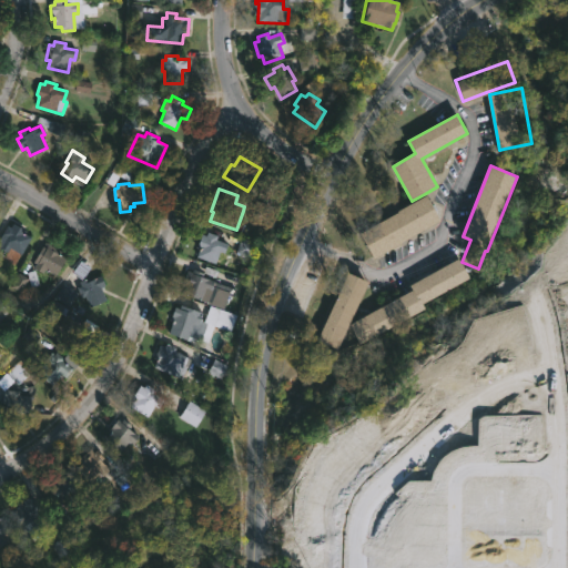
[(440,221),(374,259),(361,233),(427,195),(440,221)]
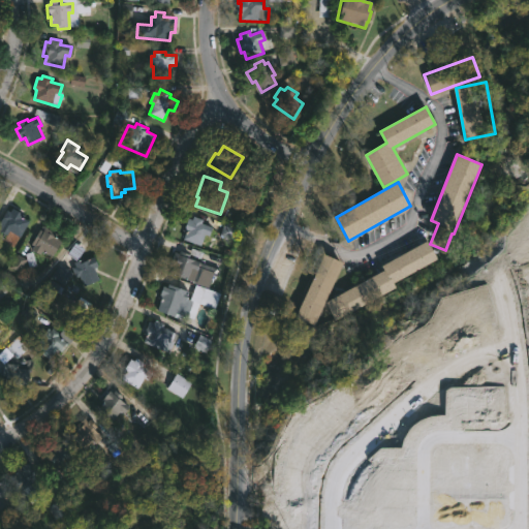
[(11,208),(24,215),(23,217),(29,220),(20,238),(18,237),(14,242),(4,237),(6,234),(0,229),(0,222),(6,210),(9,212),(11,208)]
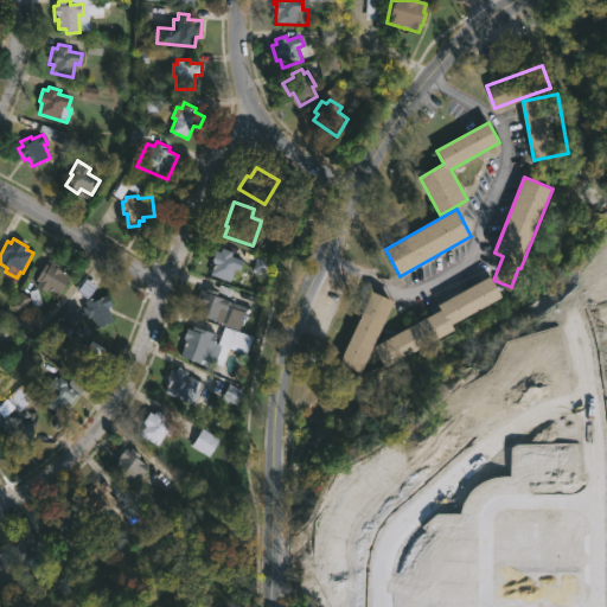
[(234,251),(231,256),(243,260),(240,270),(235,268),(230,282),(210,275),(215,264),(210,263),(215,250),(221,253),(222,248),(234,251)]
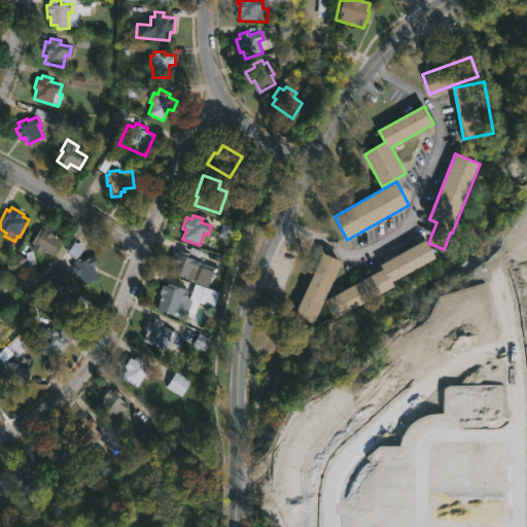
[(235,239),(237,226),(225,223),(222,236),(235,239)]
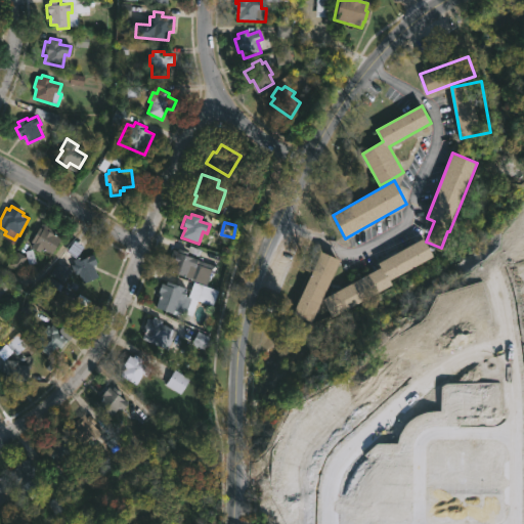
[(45,225),(56,232),(55,235),(60,238),(51,255),(46,254),(47,252),(41,248),(39,252),(31,248),(35,241),(32,239),(39,227),(42,229),(45,225)]
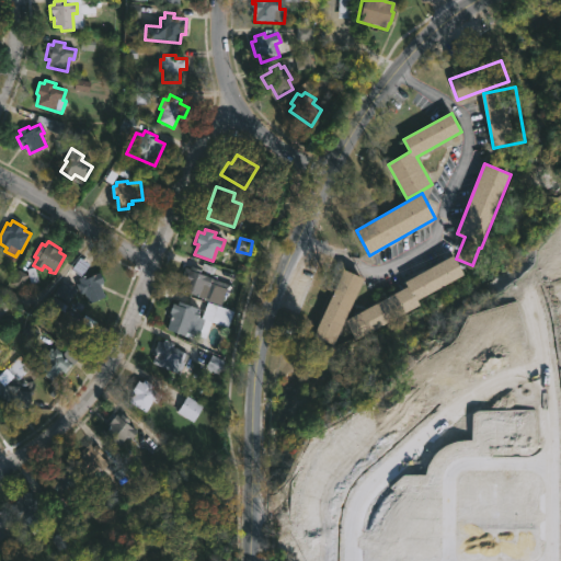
[(414,317),(402,322),(399,317),(357,338),(347,318),(408,287),(404,281),(454,255),(464,275),(416,299),(420,305),(411,309),(414,317)]
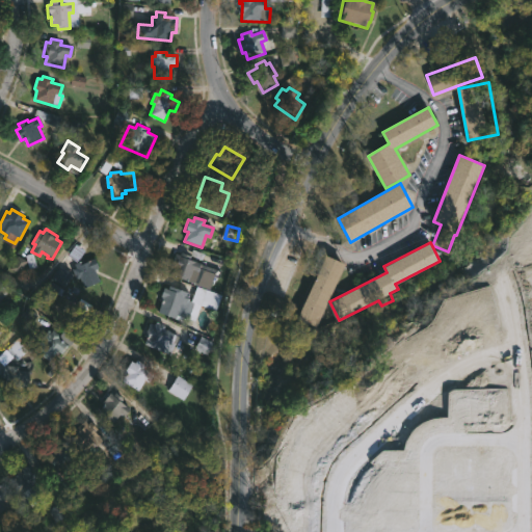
[(181,253),(191,257),(190,260),(201,264),(200,268),(215,273),(210,289),(171,275),(175,267),(171,266),(176,254),(180,256),(181,253)]
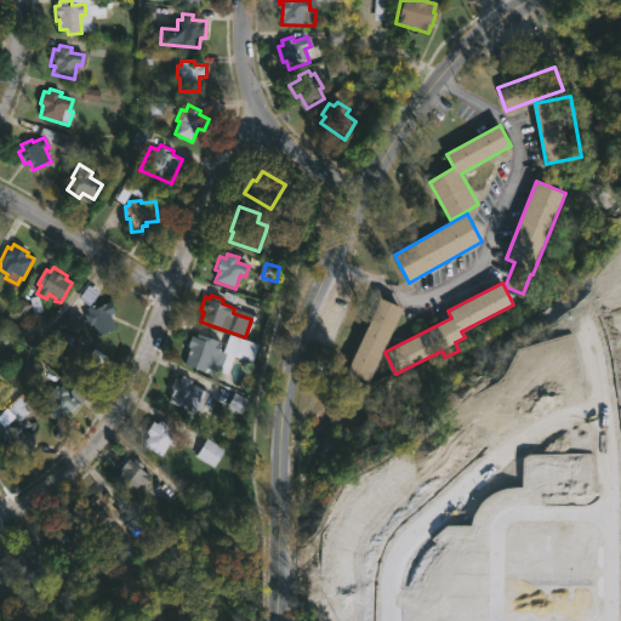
[(389,332),(369,382),(365,380),(358,394),(342,387),(377,296),(400,307),(389,332)]
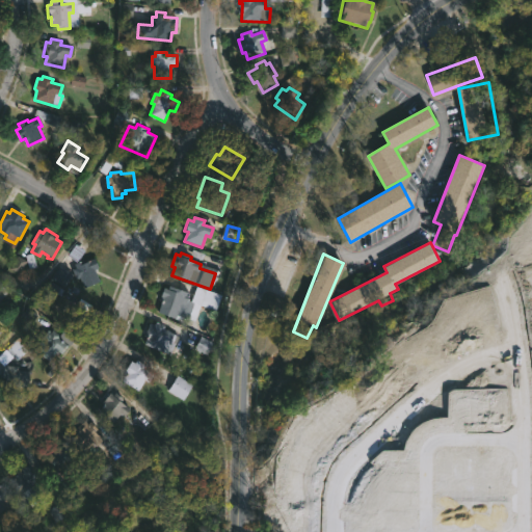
[(95,259),(99,269),(90,271),(96,285),(83,289),(79,277),(76,278),(72,267),(75,263),(83,260),(83,263),(95,259)]
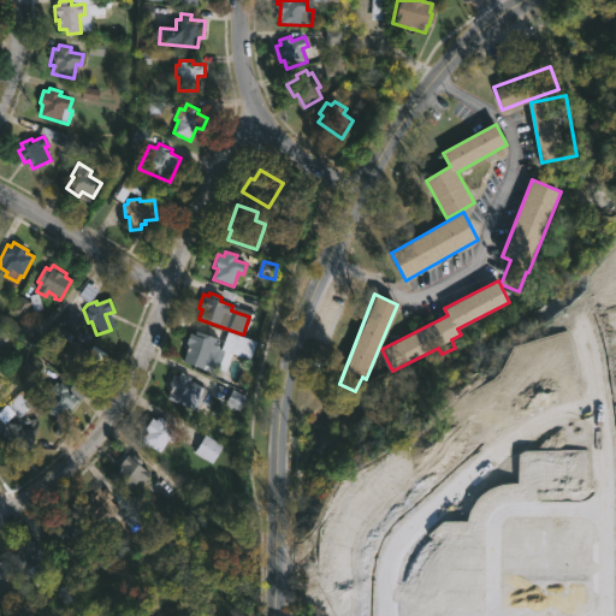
[(195,331),(207,335),(206,339),(219,344),(218,348),(225,350),(217,369),(184,356),(188,348),(184,345),(189,332),(194,335),(195,331)]
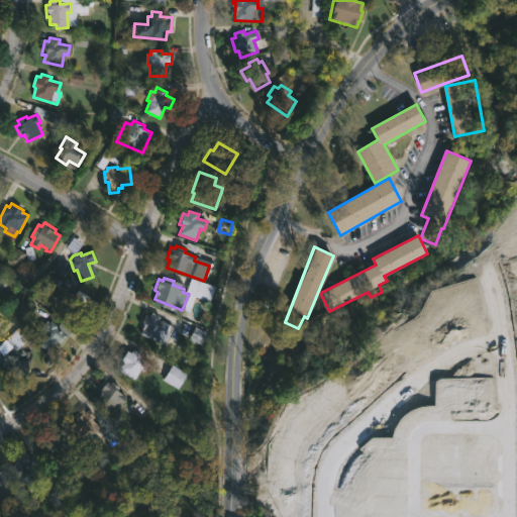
[(71,297),(85,304),(76,317),(74,315),(69,322),(56,313),(59,308),(55,306),(65,290),(72,295),(71,297)]
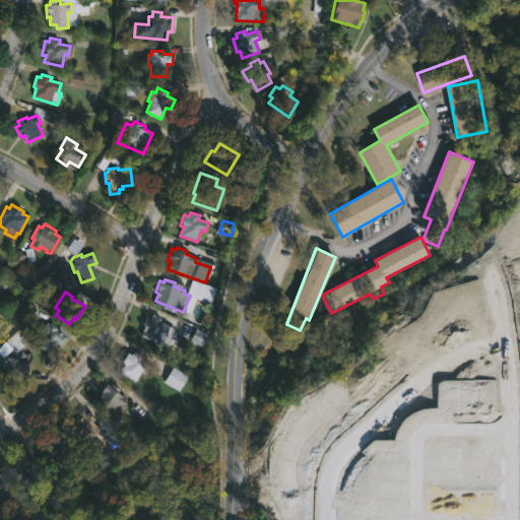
[(151,315),(161,319),(160,322),(170,326),(163,345),(141,336),(144,328),(141,327),(146,315),(150,317),(151,315)]
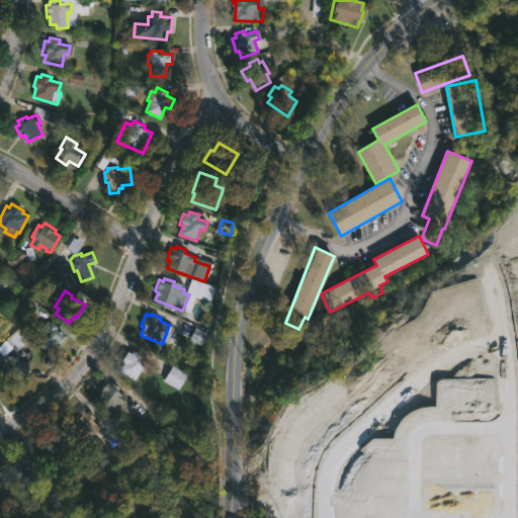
[(51,321),(56,326),(54,329),(66,336),(59,344),(56,341),(48,351),(33,339),(37,334),(35,333),(46,322),(49,324),(51,321)]
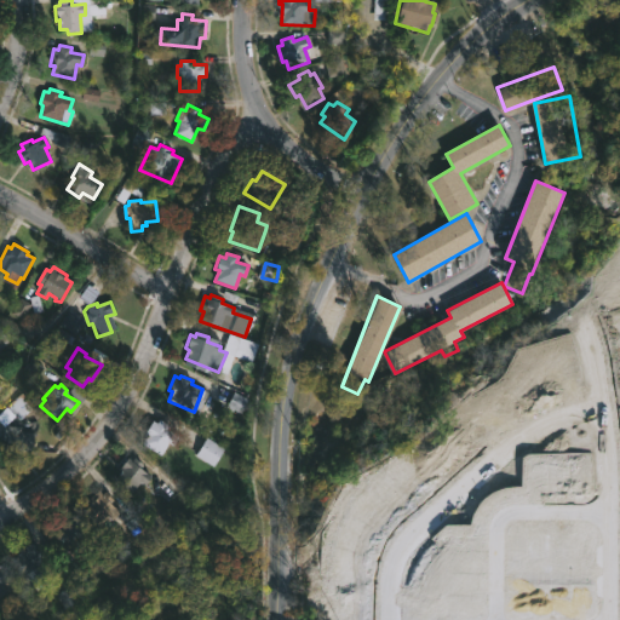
[(160,420),(170,425),(167,429),(178,437),(172,446),(168,443),(161,455),(143,443),(149,435),(145,432),(154,422),(158,424),(160,420)]
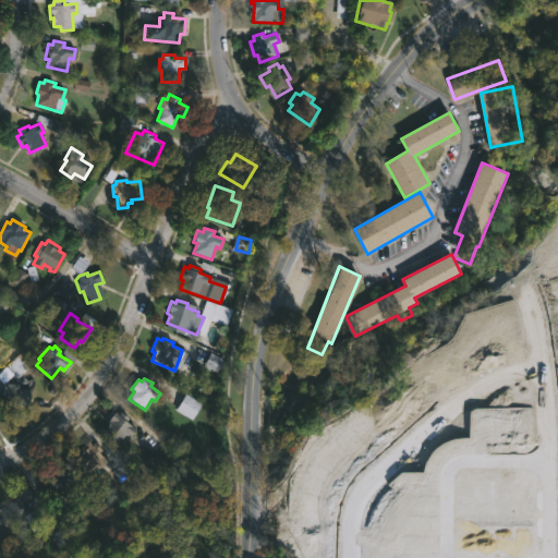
[(19,388),(31,389),(28,408),(16,407),(16,410),(7,409),(7,405),(1,404),(3,388),(9,388),(9,384),(19,385),(19,388)]
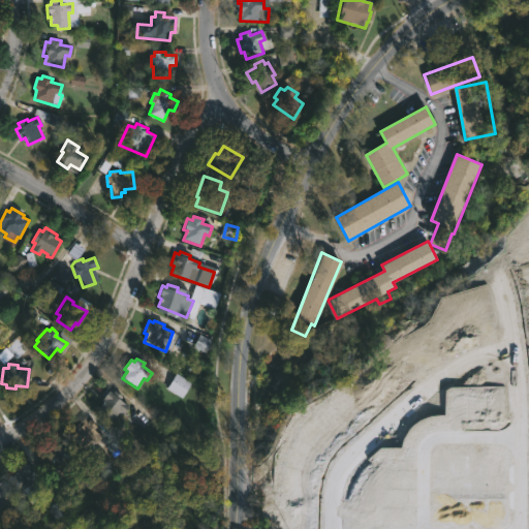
[(192,382),(181,399),(166,389),(177,372),(192,382)]
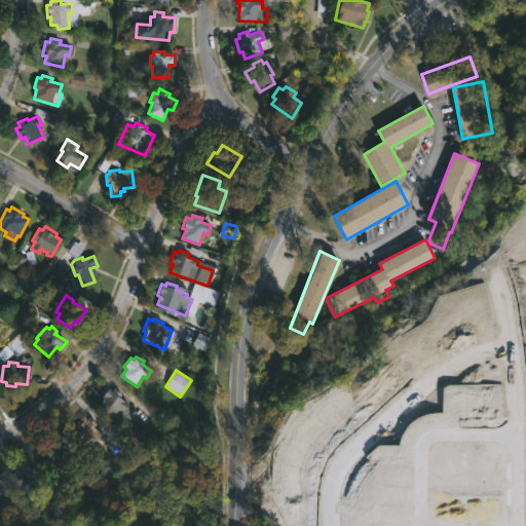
[(115,388),(122,396),(120,398),(127,406),(124,409),(122,407),(110,419),(95,403),(108,388),(111,391),(115,388)]
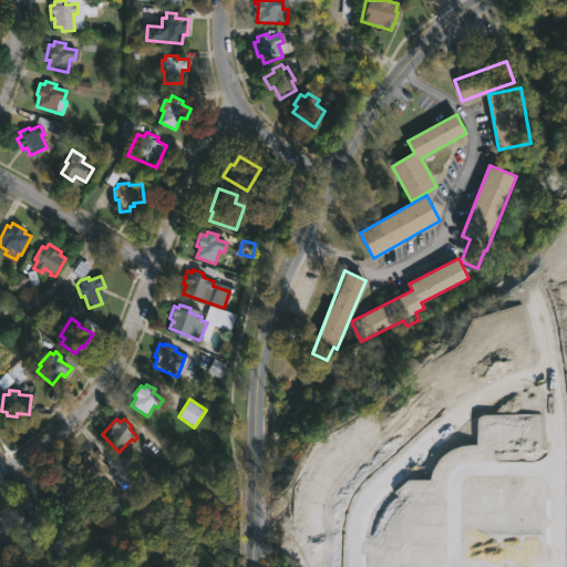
[(110,468),(102,476),(99,472),(90,481),(75,466),(82,461),(80,457),(91,447),(103,460),(101,461),(110,468)]
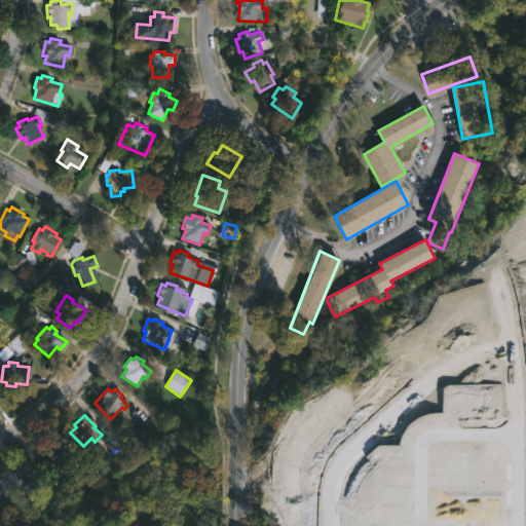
[(67,458),(70,462),(63,467),(58,461),(54,463),(46,452),(49,450),(47,447),(65,434),(77,451),(67,458)]
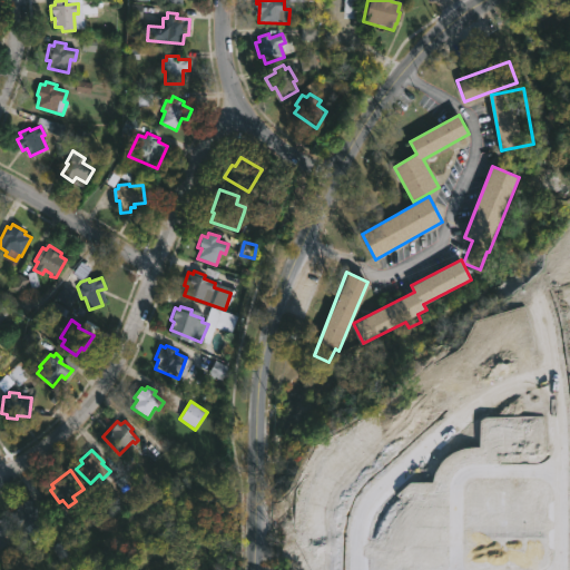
[(46,531),(27,542),(10,513),(17,509),(16,507),(32,498),(39,510),(36,512),(46,531)]
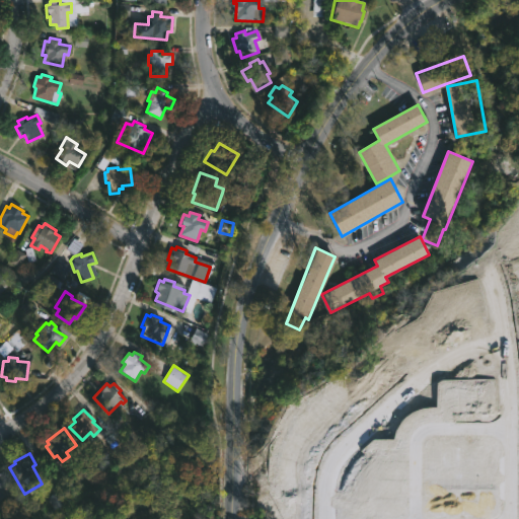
[(0,472),(3,471),(12,487),(4,492),(6,496),(0,499),(0,472)]
